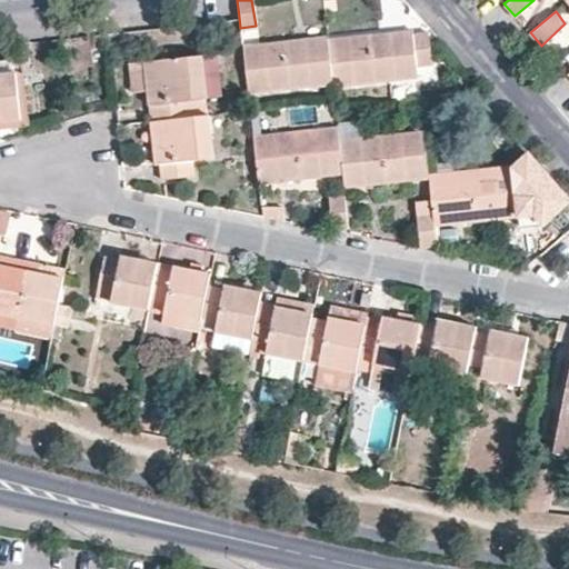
[(558,58),(568,46),(568,26),(547,47),(558,58)]
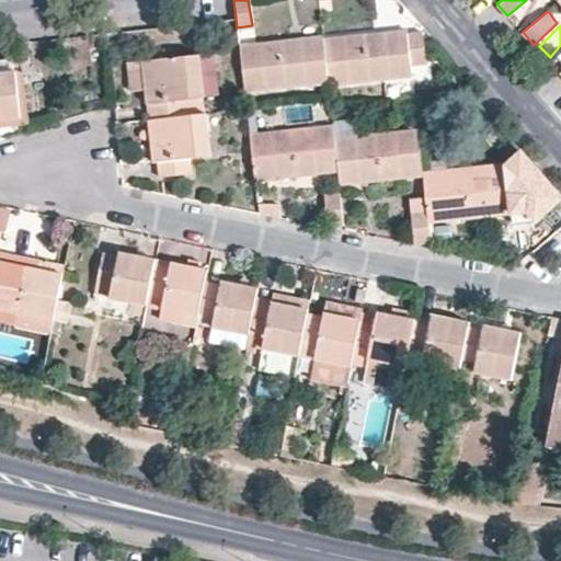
[(323,36),(328,81),(328,83),(411,75),(410,64),(424,63),(420,30),(407,32),(405,27),(323,36)]
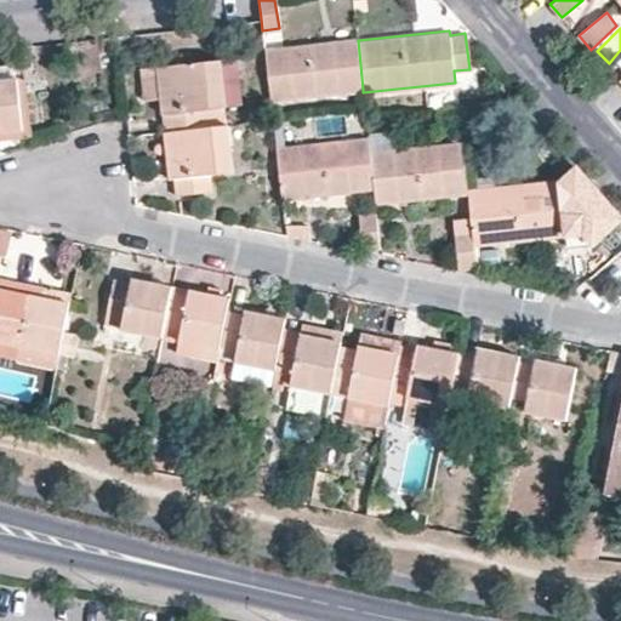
[(119,34),(101,36),(103,49),(120,46),(119,34)]
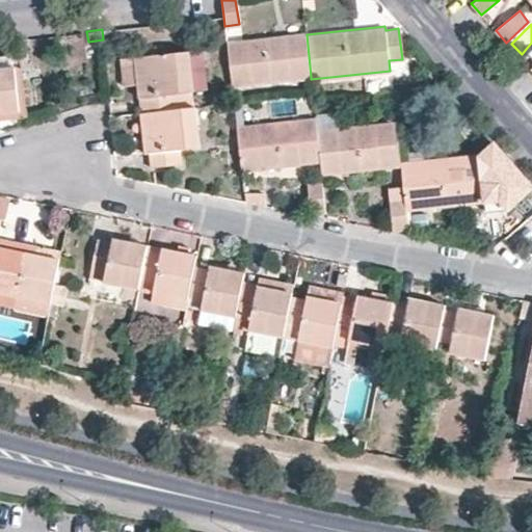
[(311,77),(307,34),(307,32),(227,42),(232,85),(311,77)]
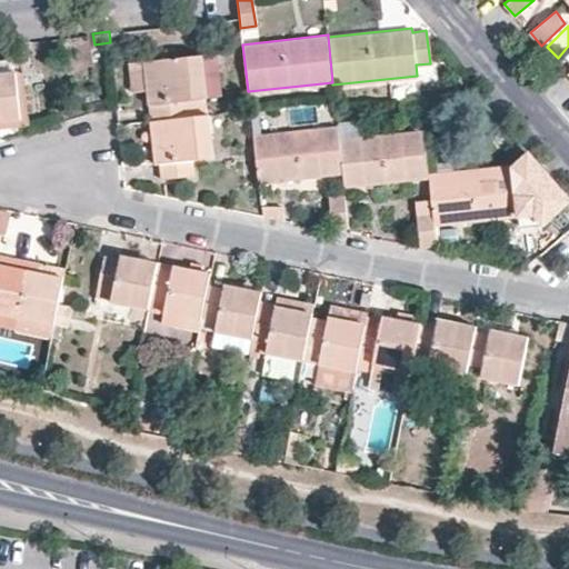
[(216,52),(201,53),(206,96),(220,95),(216,52)]
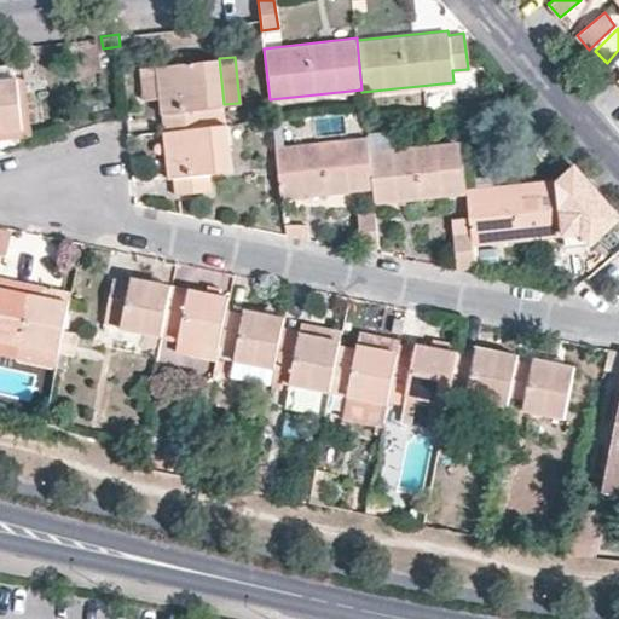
[(219,58),(156,65),(160,96),(162,111),(166,111),(168,131),(223,125),(220,105),(224,104),(219,58)]
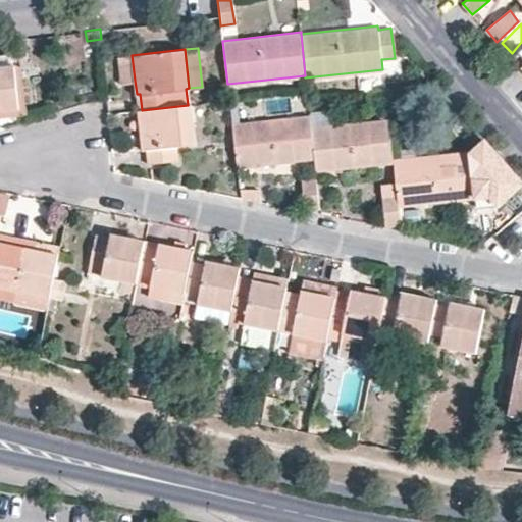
[(0,66),(12,65),(6,53),(0,54),(0,66)]
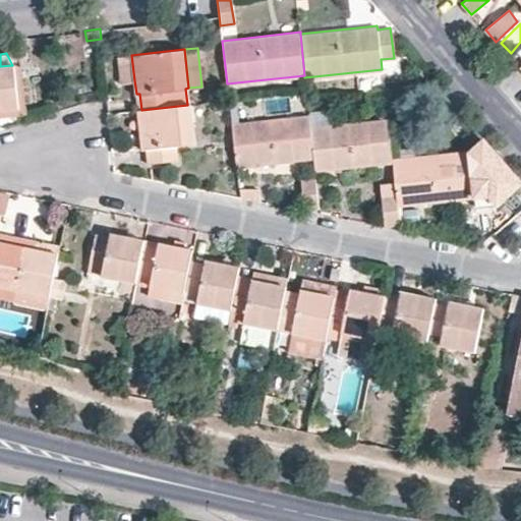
[(134,80),(131,55),(117,56),(120,82),(134,80)]
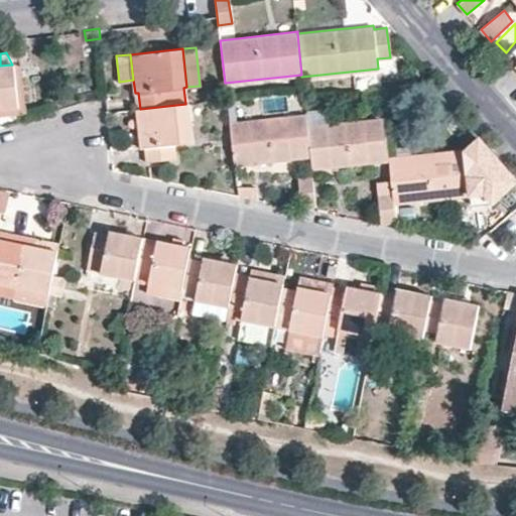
[(16,106),(0,108),(0,115),(26,112),(20,65),(12,65),(16,106)]
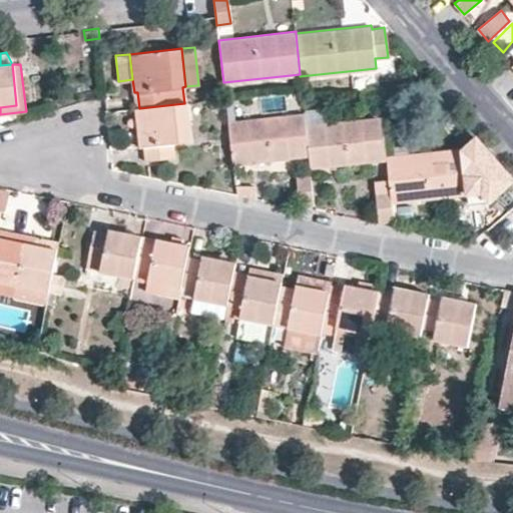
[(0,107),(16,105),(12,64),(0,65),(0,107)]
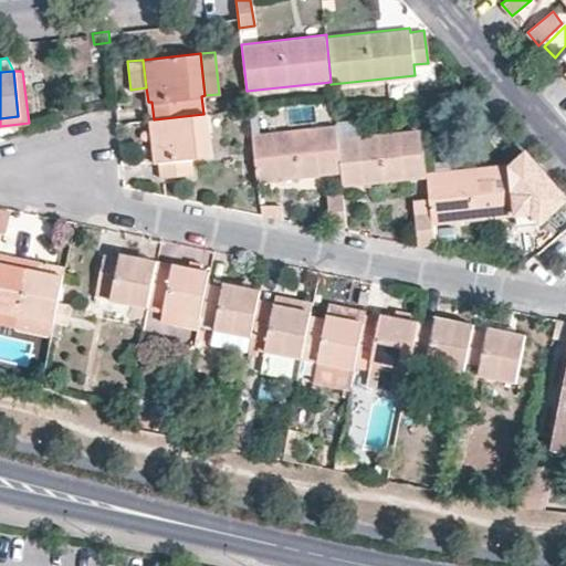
[(207,114),(203,114),(154,119),(148,119),(154,161),(159,161),(160,176),(191,173),(190,157),(211,155),(207,114)]
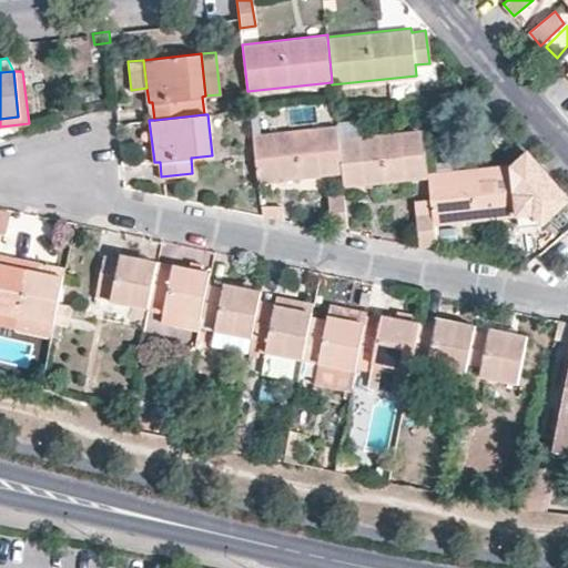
[(338,138),(337,124),(252,134),(257,180),(281,178),(320,173),(342,171),(338,138)]
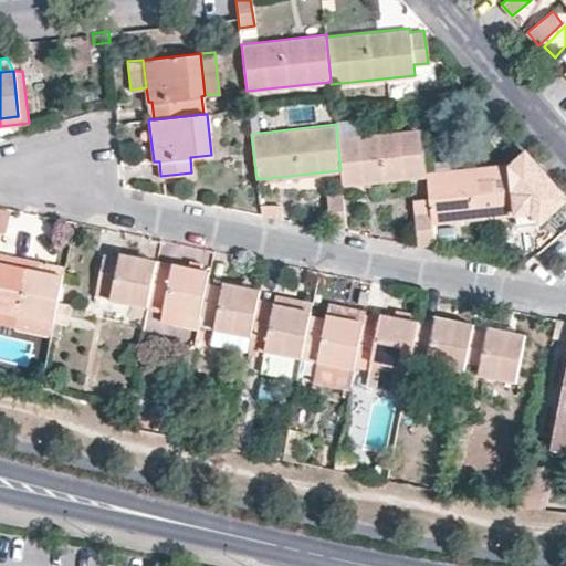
[(427,175),(422,128),(337,137),(341,170),(343,185),(427,175)]
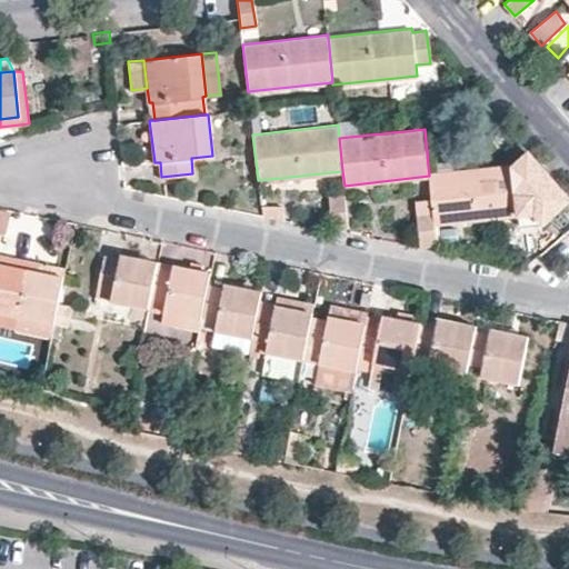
[(511,167),(429,176),(432,199),(435,221),(517,212),(515,201),(532,199),(528,167),(512,169),(511,167)]
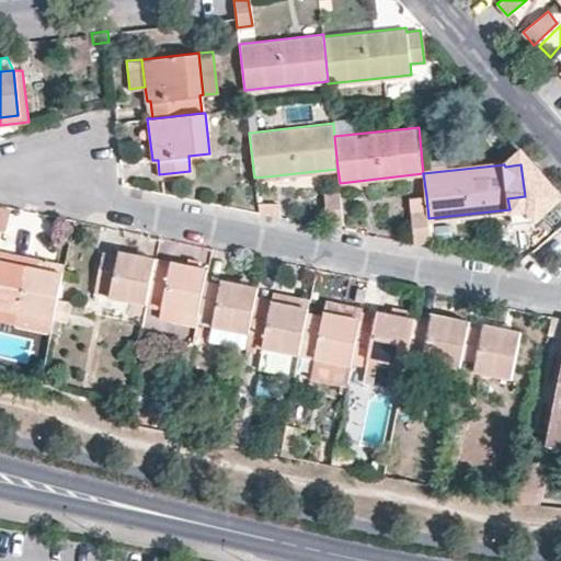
[(317,179),(316,171),(277,175),(278,189),(305,187),(304,181),(317,179)]
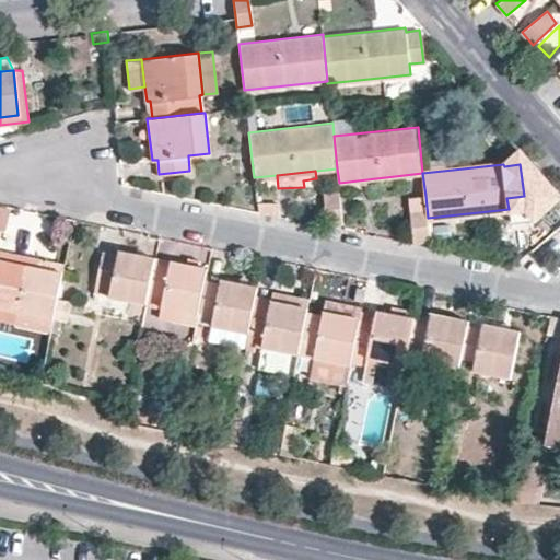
[(343,222),(340,191),(323,193),(326,225),(343,222)]
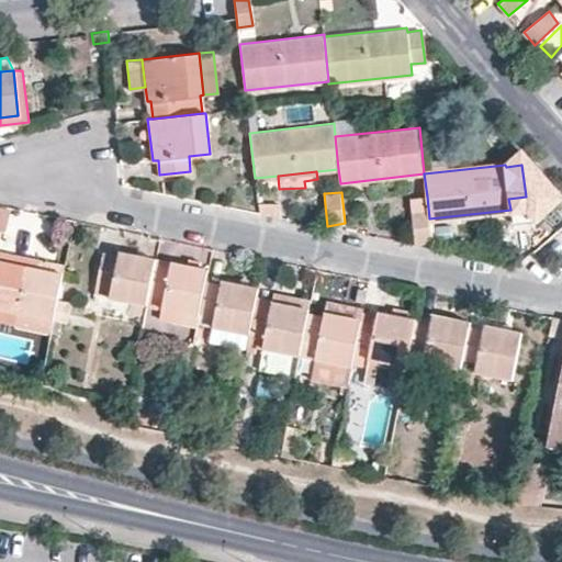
[(429,218),(427,197),(411,199),(416,242),(431,239),(429,218)]
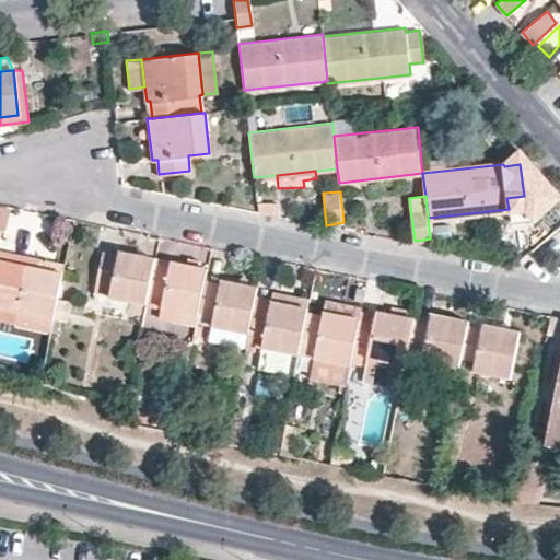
[(0,230),(7,231),(11,210),(0,207),(0,230)]
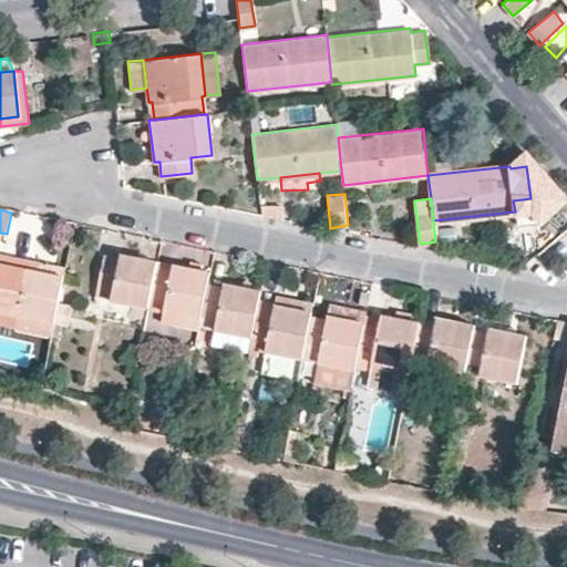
[(0,263),(63,276),(65,266),(0,253),(0,321),(51,332),(53,321),(0,309),(0,263)]
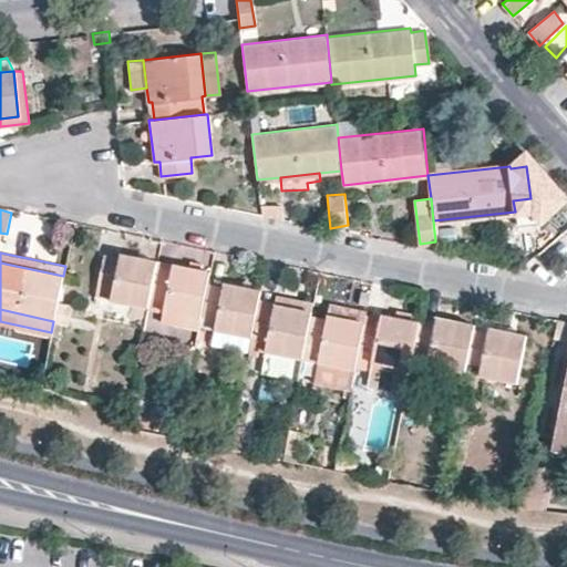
[(148,306),(157,265),(157,260),(120,253),(120,258),(104,254),(98,285),(112,287),(111,298),(148,306)]
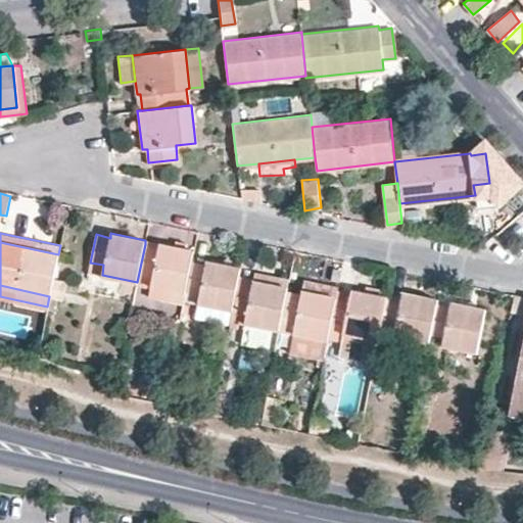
[(0,285),(49,296),(58,254),(0,242),(0,285)]
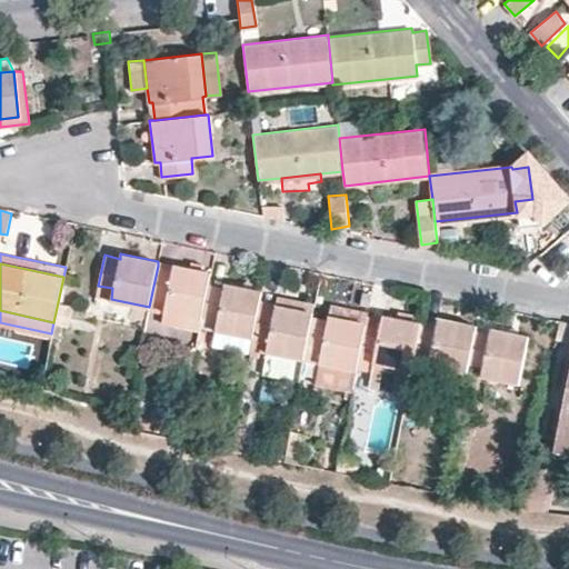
[(176,269),(158,266),(149,307),(163,309),(202,317),(209,283),(211,272),(177,265),(176,269)]
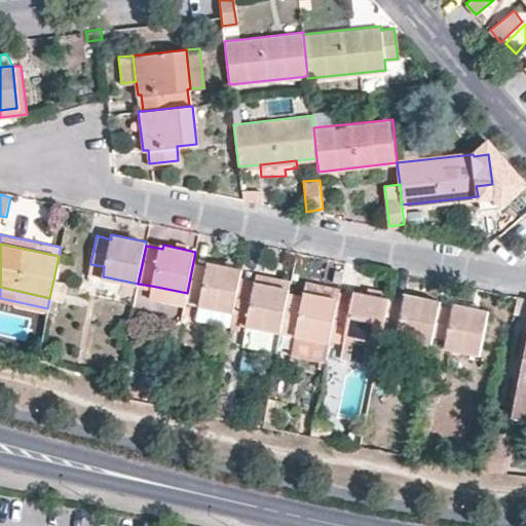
[(208,265),(193,262),(187,293),(185,302),(201,305),(234,311),(240,282),(243,268),(209,262),(208,265)]
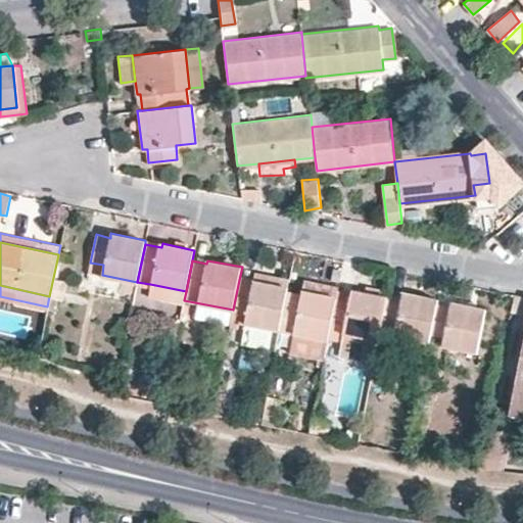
[(256,272),(254,280),(289,286),(290,280),(256,272)]
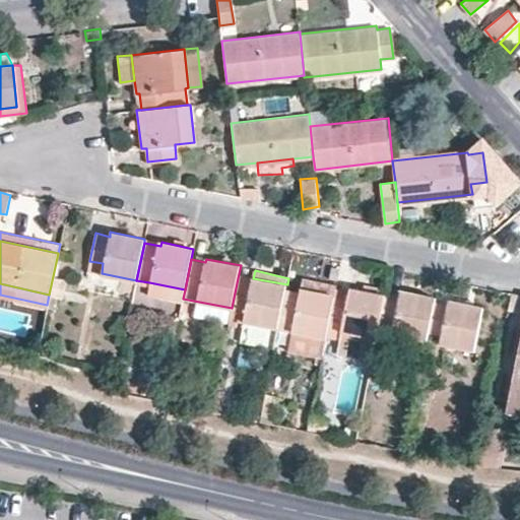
[(253,281),(238,278),(232,308),(230,321),(235,322),(237,319),(278,328),(286,288),(287,284),(253,278),(253,281)]
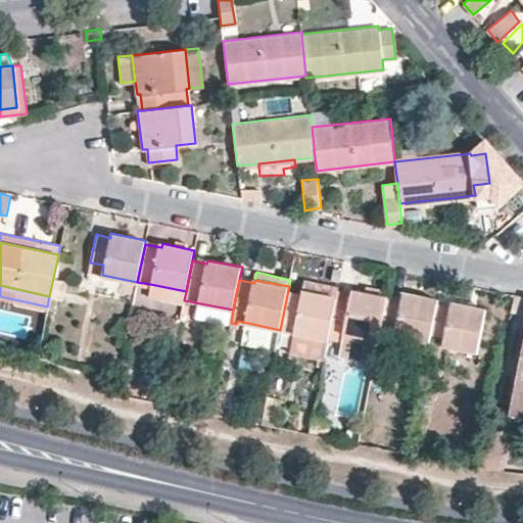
[(304,280),(302,289),(337,296),(338,290),(339,286),(304,280)]
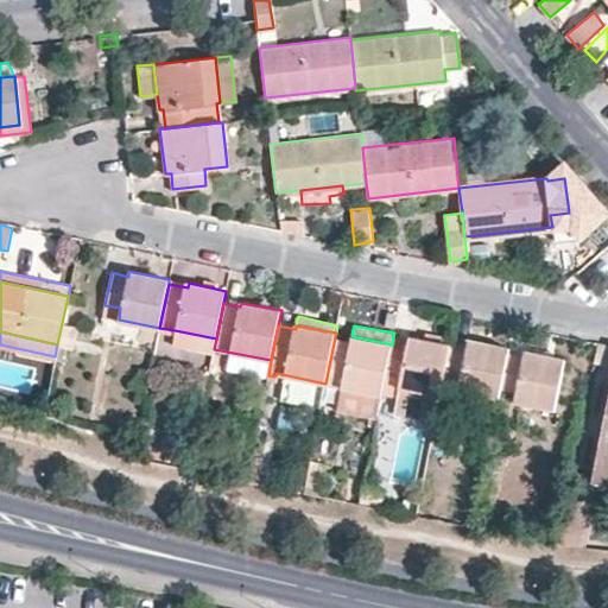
[(216,339),(175,330),(172,343),(213,352),(214,349),(216,339)]
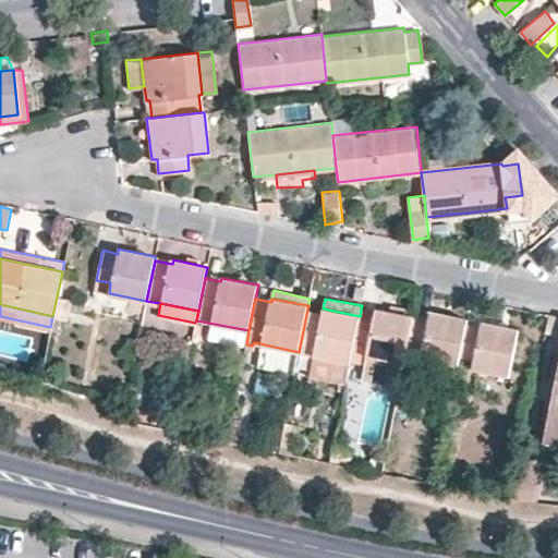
[(323,312),(307,310),(299,352),(314,355),(350,363),(360,316),(323,308),(323,312)]
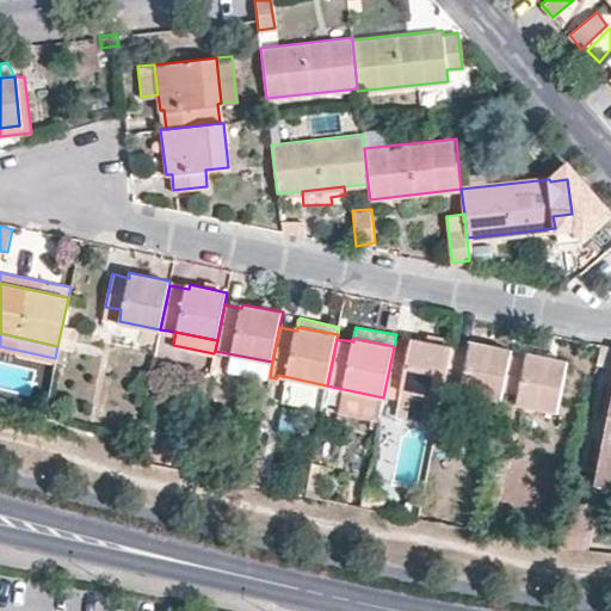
[(395,339),(394,346),(383,397),(393,399),(395,387),(405,389),(443,397),(454,346),(414,339),(413,343),(395,339)]
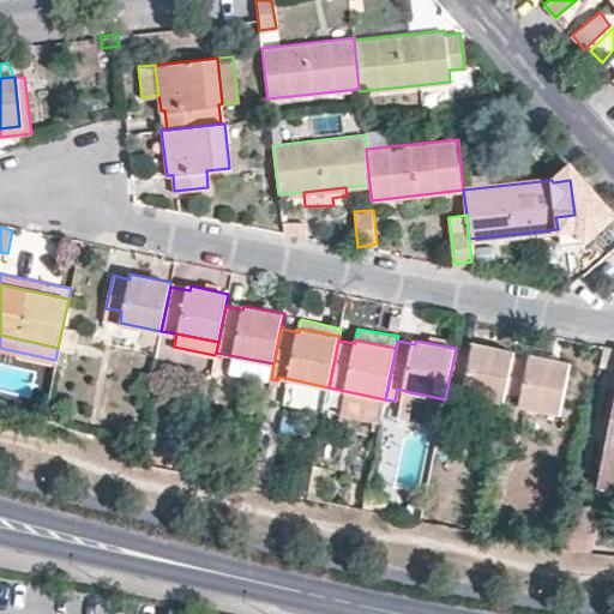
[(474,347),(456,343),(456,348),(445,399),(443,410),(459,413),(463,393),(505,402),(507,391),(515,355),(516,351),(475,343),(474,347)]
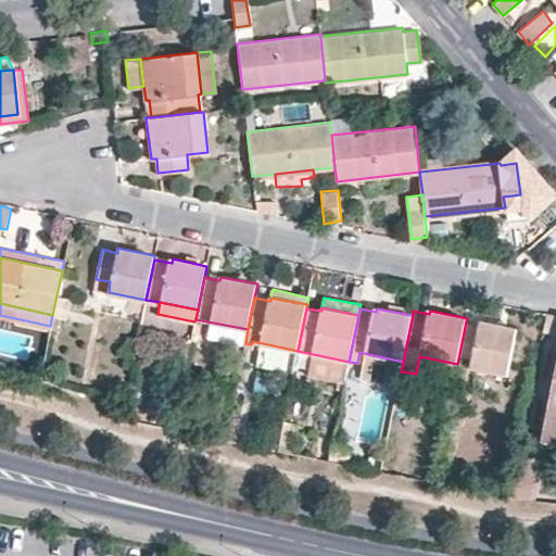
[(466,321),(459,354),(472,357),(470,367),(507,374),(515,328),(480,321),(480,325),(466,321)]
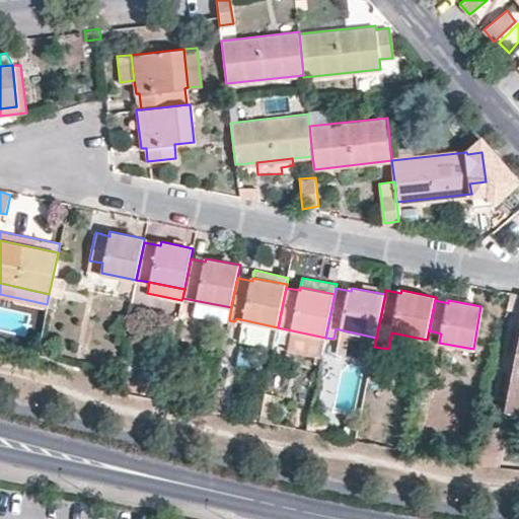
[(231,307),(199,301),(197,313),(229,320),(231,307)]
